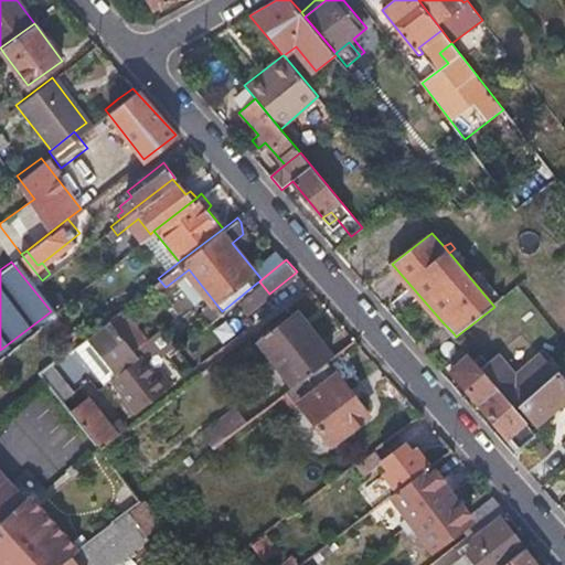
[(264,291),(257,283),(233,302),(241,310),(264,291)]
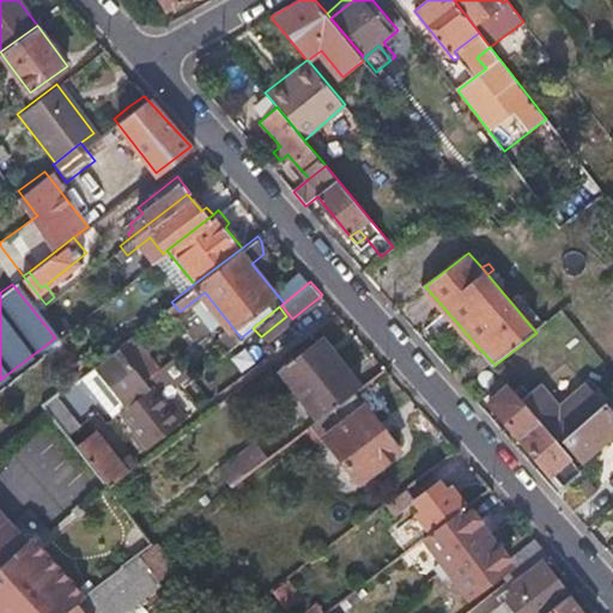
[(132,333),(116,345),(141,377),(158,365),(132,333)]
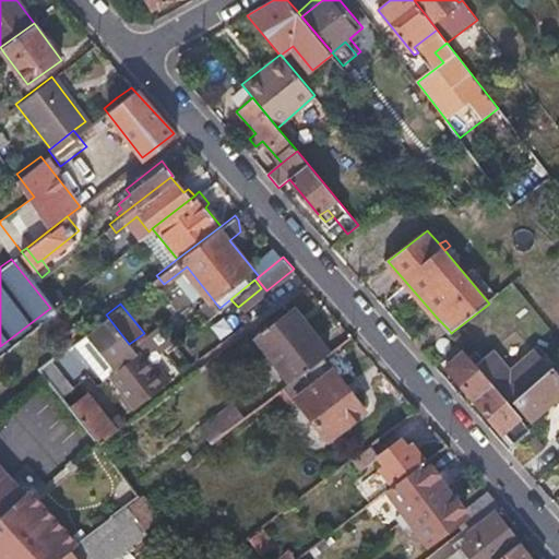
[(269,324),(266,322),(264,319),(257,325),(260,331),(256,334),(290,378),(321,354),(326,351),(294,307),(269,324)]
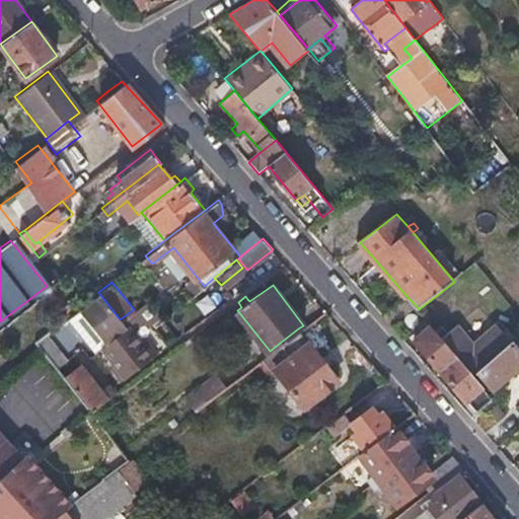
[(116,359),(113,362),(109,364),(121,378),(155,350),(148,340),(139,340),(129,326),(152,320),(149,316),(157,310),(147,299),(134,309),(120,319),(98,292),(81,305),(107,340),(103,344),(116,359)]
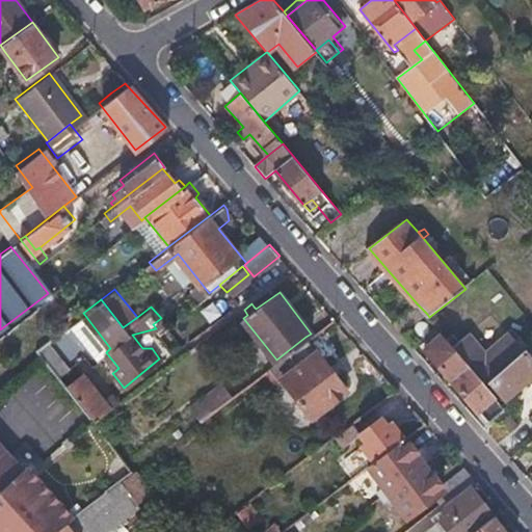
[(402,334),(427,314),(417,303),(393,323),(402,334)]
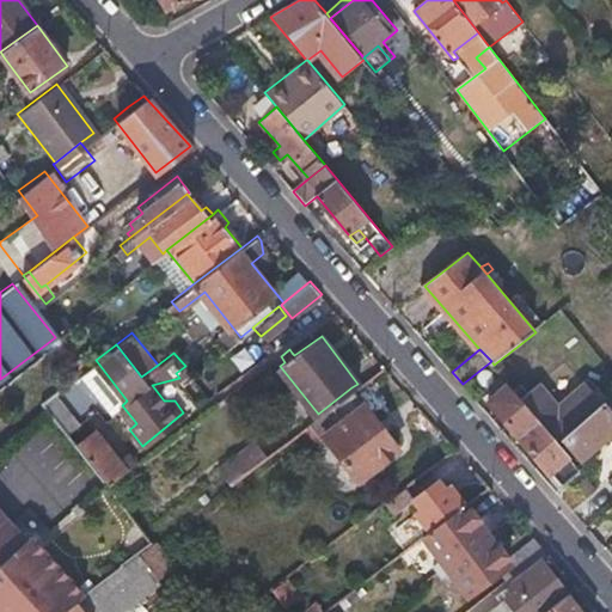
[(68,381),(73,386),(77,392),(93,379),(85,368),(68,381)]
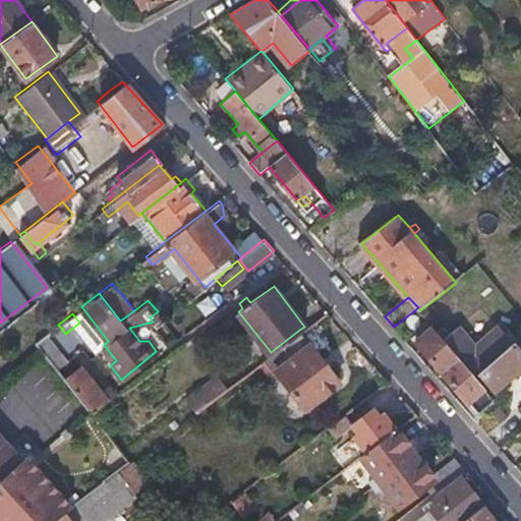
[(420,328),(425,334),(433,327),(428,321),(420,328)]
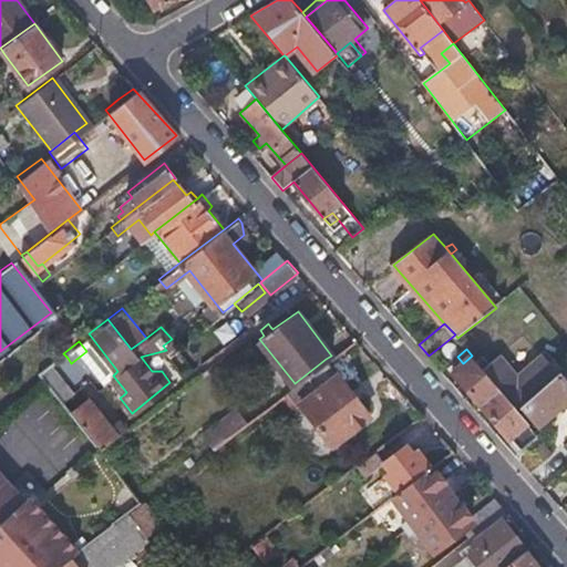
[(453,372),(481,404),(500,390),(488,375),(472,356),(463,363),(453,372)]
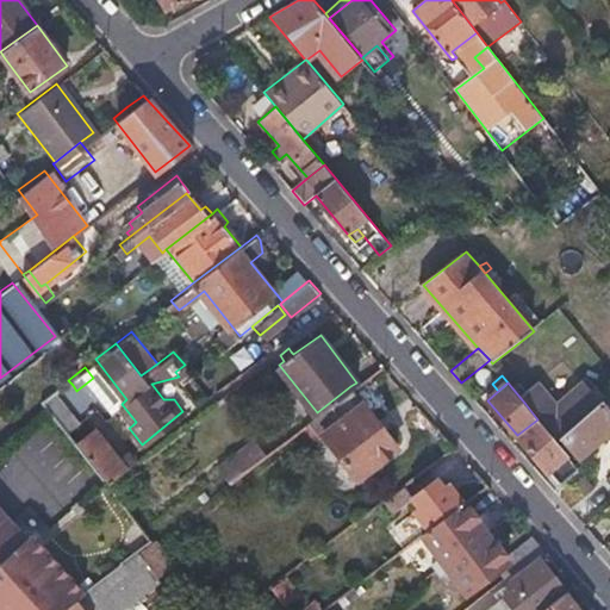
[(397,446),(362,402),(350,386),(317,412),(304,423),(317,440),(324,433),(359,475),(397,446)]
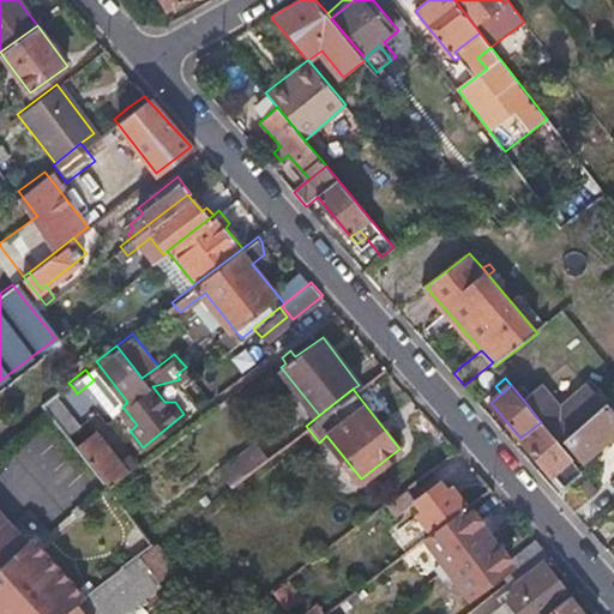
[(564,439),(573,449),(583,459),(613,433),(613,413),(606,403),(564,439)]
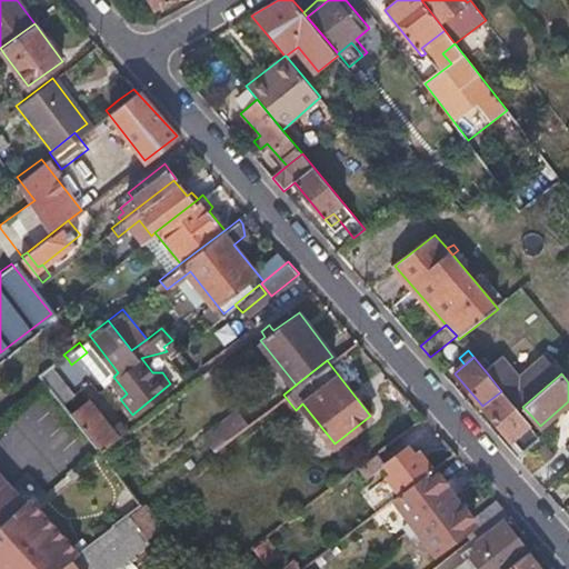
[(511,439),(512,438),(513,437),(525,449),(532,442),(529,438),(536,432),(501,391),(482,406),(511,439)]
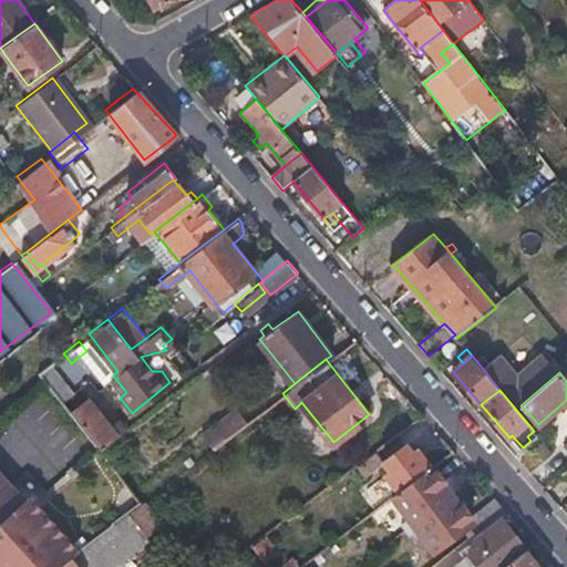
[(104,449),(112,442),(121,435),(90,395),(73,409),(104,449)]
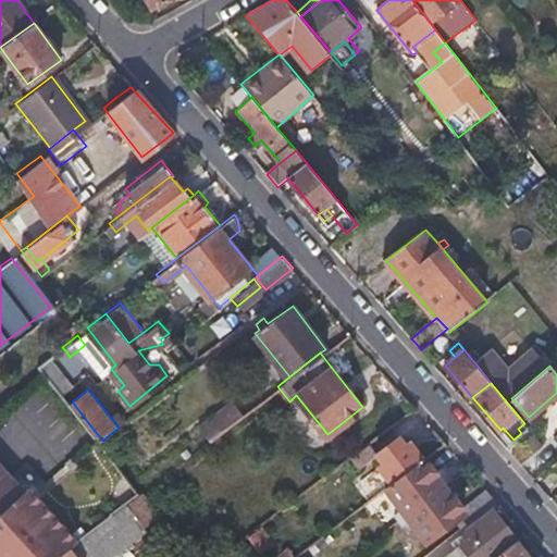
[(245,411),(239,405),(234,397),(200,423),(211,437),(245,411)]
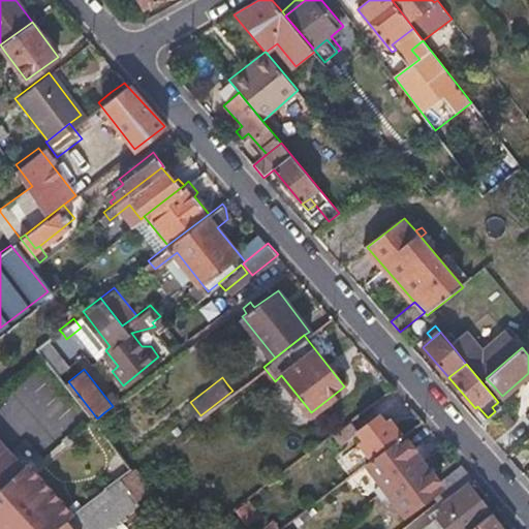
[(475,408),(473,410),(483,421),(488,417),(477,406),(476,407),(475,408)]
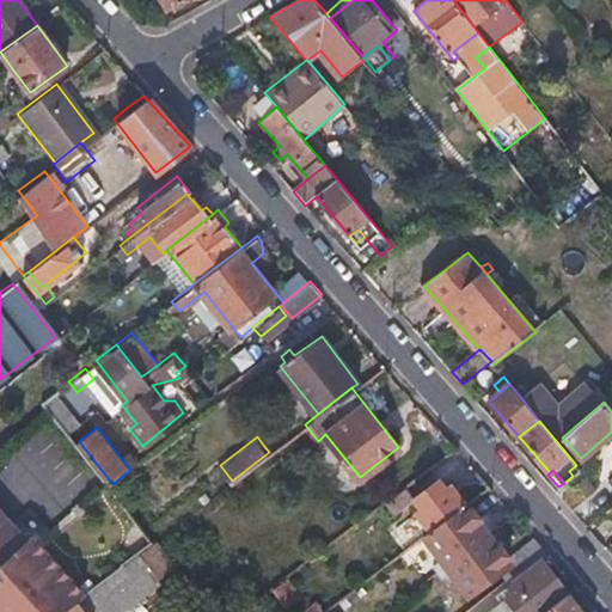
[(587,477),(562,499),(573,510),(598,490),(587,477)]
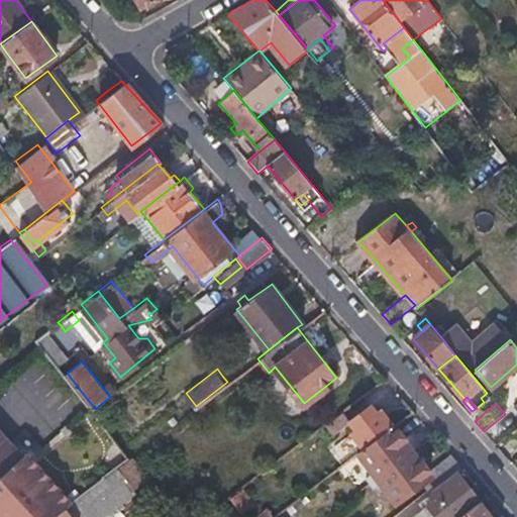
[(353,455),(356,452),(393,425),(383,411),(379,415),(370,404),(348,420),(354,427),(349,431),(353,436),(343,443),(353,455)]
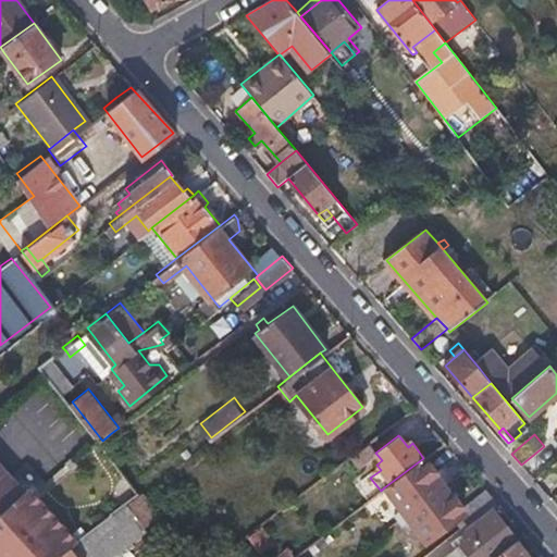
[(375,453),(369,443),(349,457),(356,466),(375,453)]
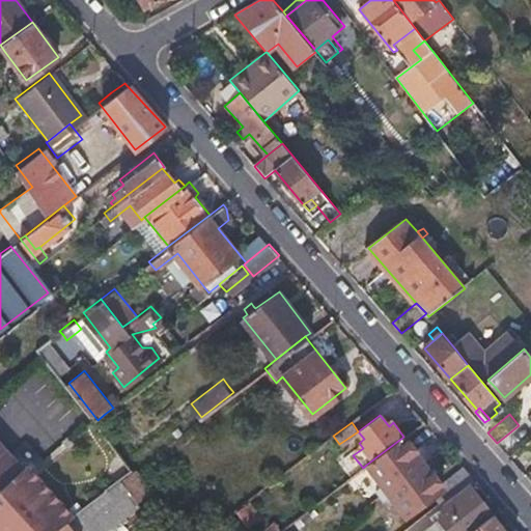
[(375,488),(381,495),(423,462),(403,437),(366,465),(382,483),(375,488)]
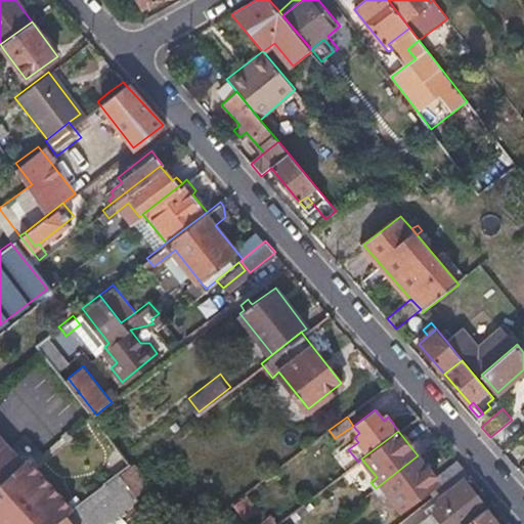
[(418,455),(376,488),(380,494),(386,489),(401,509),(430,486),(436,481),(434,478),(418,455)]
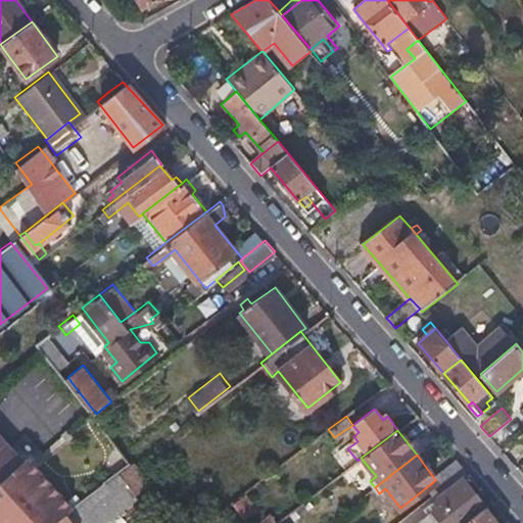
[(435,480),(429,485),(435,493),(467,470),(457,459),(433,477),(435,480)]
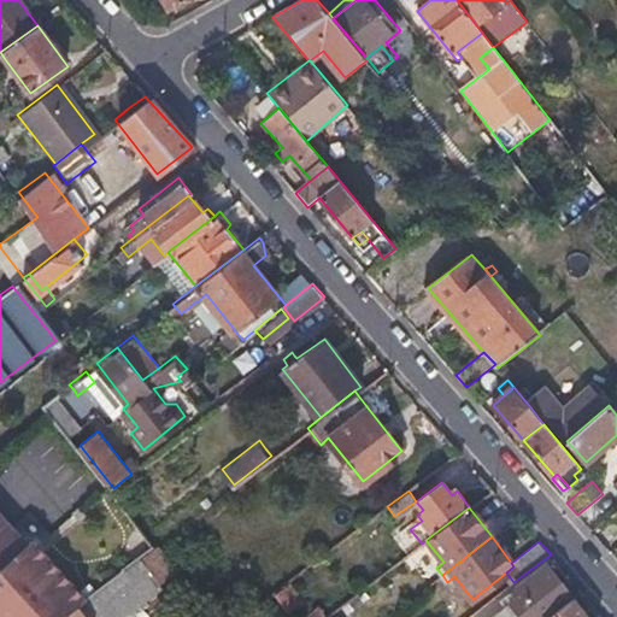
[(153,546),(139,558),(158,583),(174,571),(153,546)]
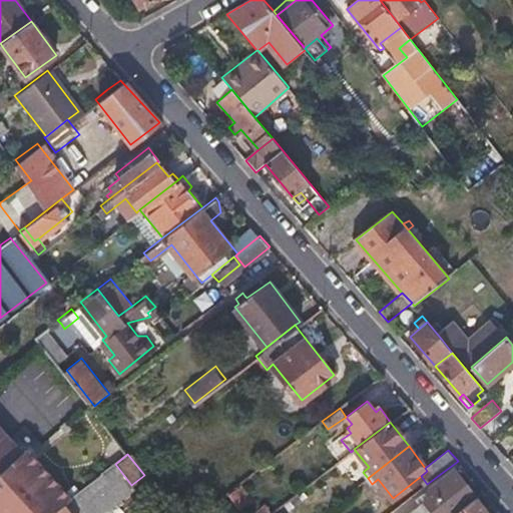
[(115,464),(63,505),(69,512),(93,512),(131,485),(115,464)]
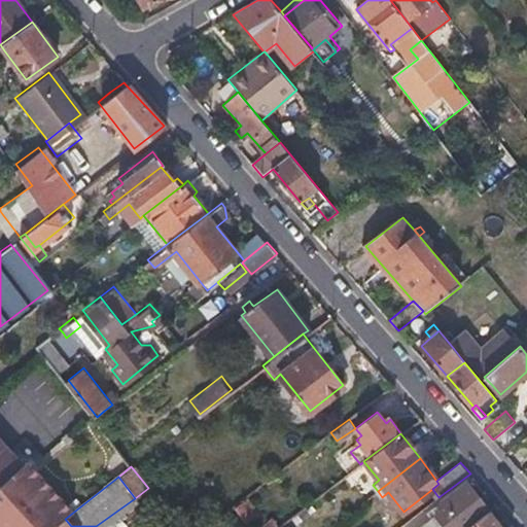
[(460,526),(471,526),(489,514),(465,484),(441,502),(460,526)]
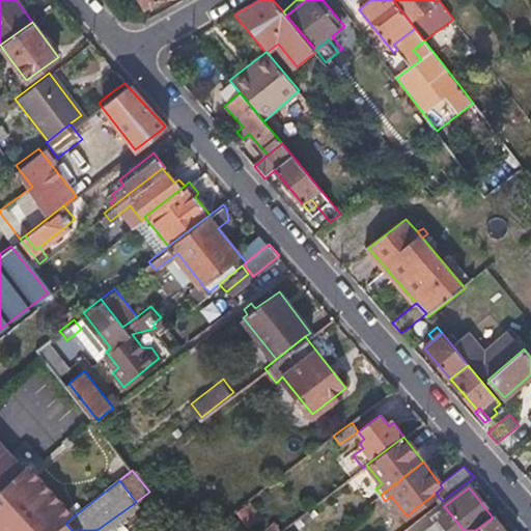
[(235,509),(243,518),(249,527),(262,516),(249,499),(235,509)]
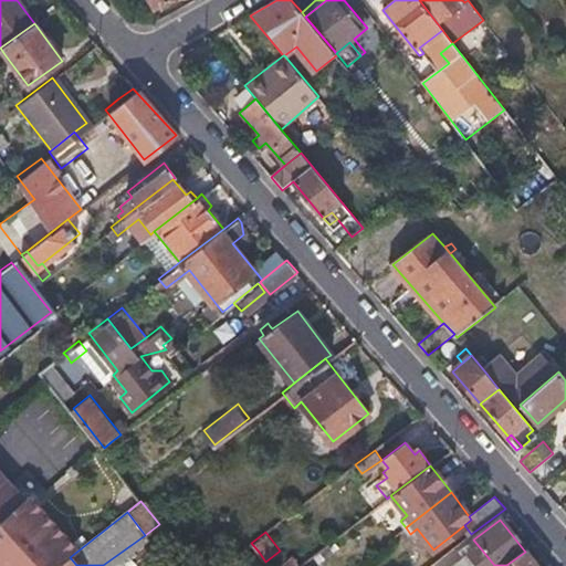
[(297,552),(279,565),(299,565),(300,565),(305,562),(297,552)]
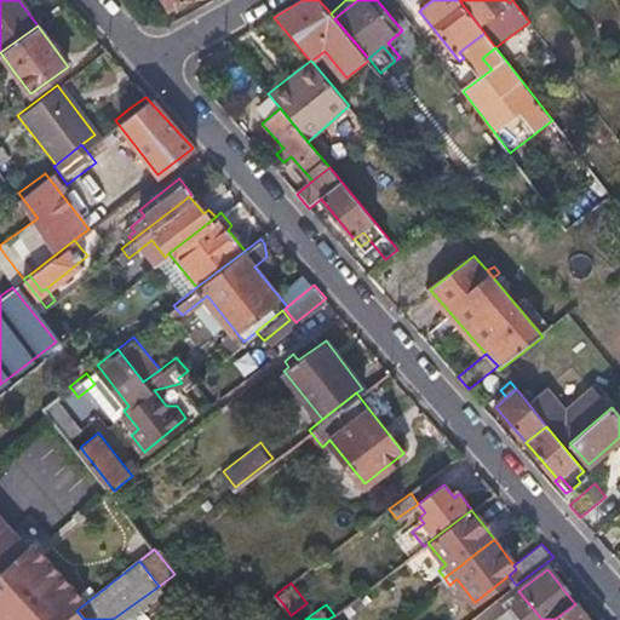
[(587,619),(575,604),(555,619),(587,619)]
